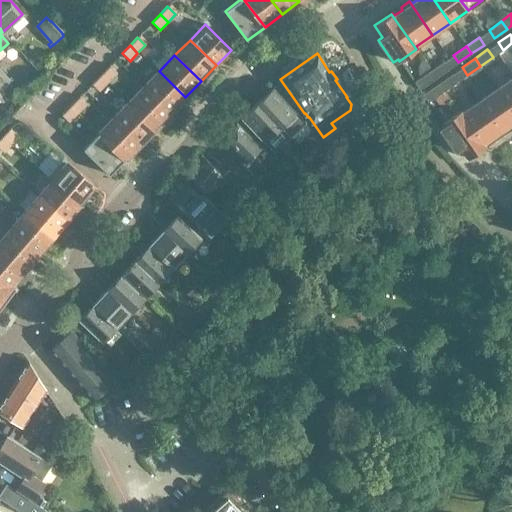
[(448,69),(443,62),(428,72),(434,79),(448,69)]
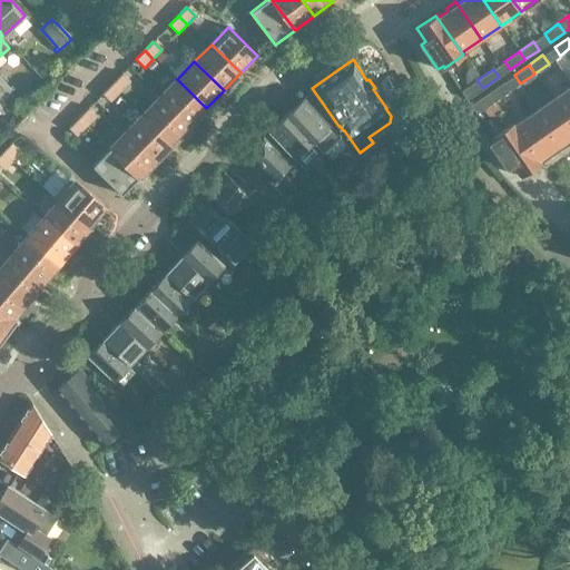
[(16,90),(0,72),(0,94),(6,99),(8,97),(12,100),(18,95),(15,91),(16,90)]
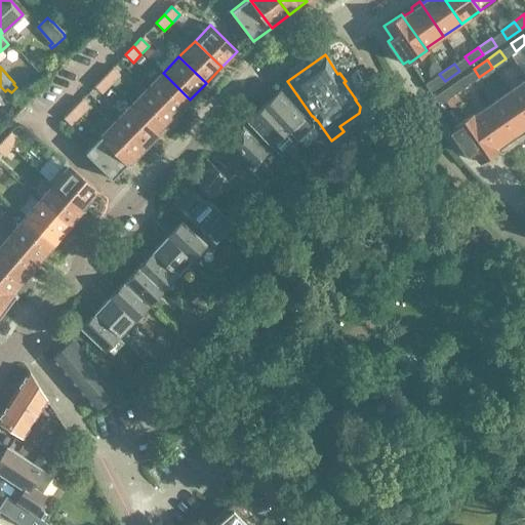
[(102,78),(110,86),(118,78),(110,70),(102,78)]
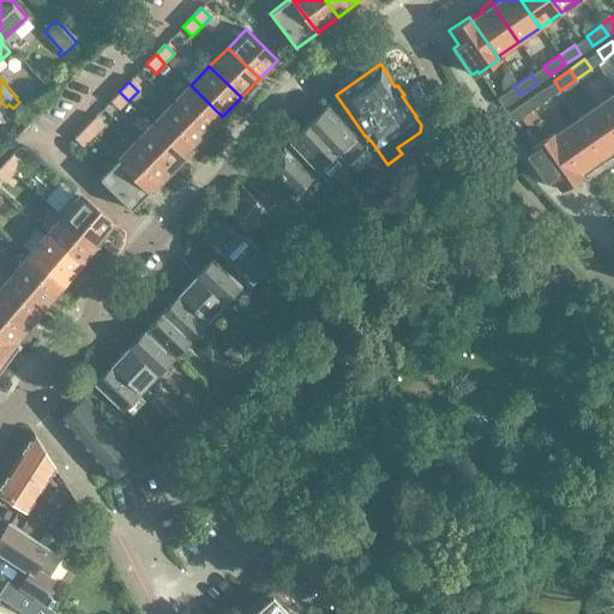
[(173,104),(204,134),(222,116),(191,85),(173,104)]
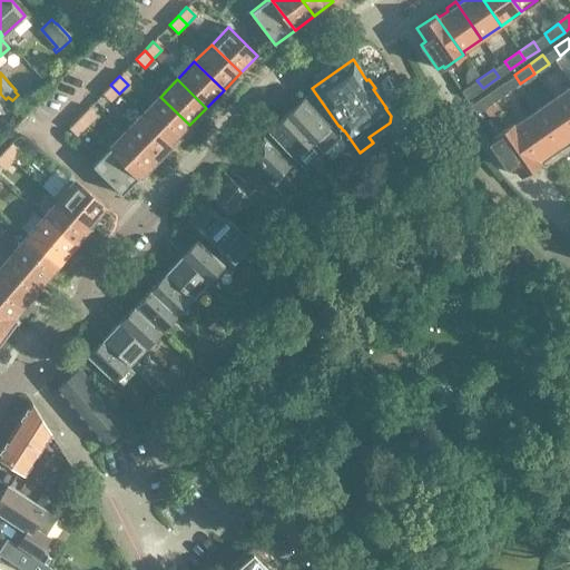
[(461,91),(467,99),(483,88),(477,80),(461,91)]
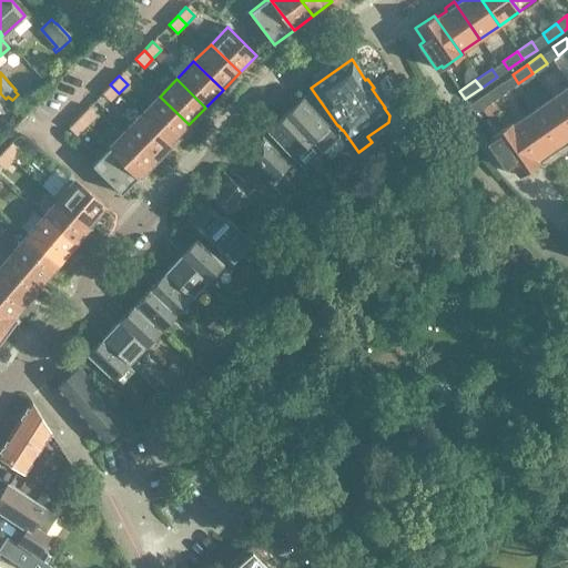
[(490,102),(507,91),(501,82),(485,93),(490,102)]
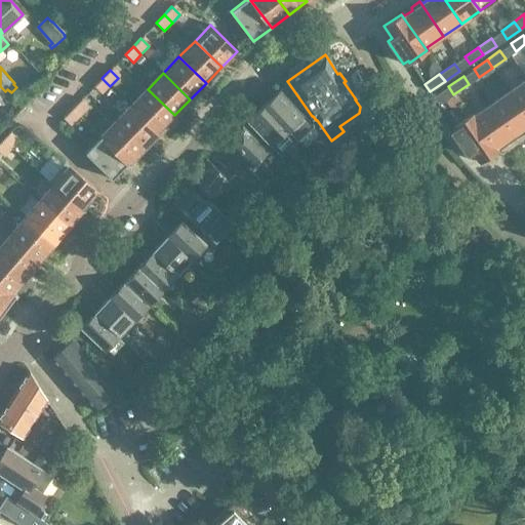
[(110,86),(102,78),(94,86),(103,94),(110,86)]
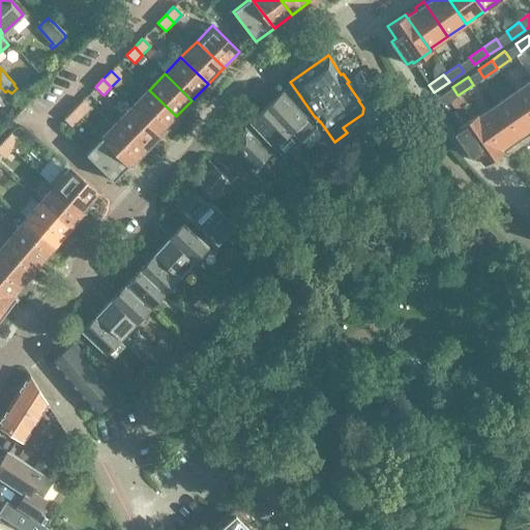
[(529,80),(513,92),(529,115),(529,80)]
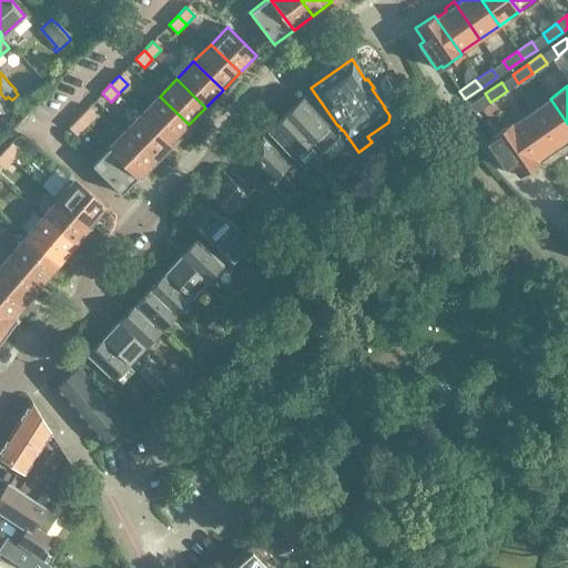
[(469,104),(475,113),(490,102),(485,93),(469,104)]
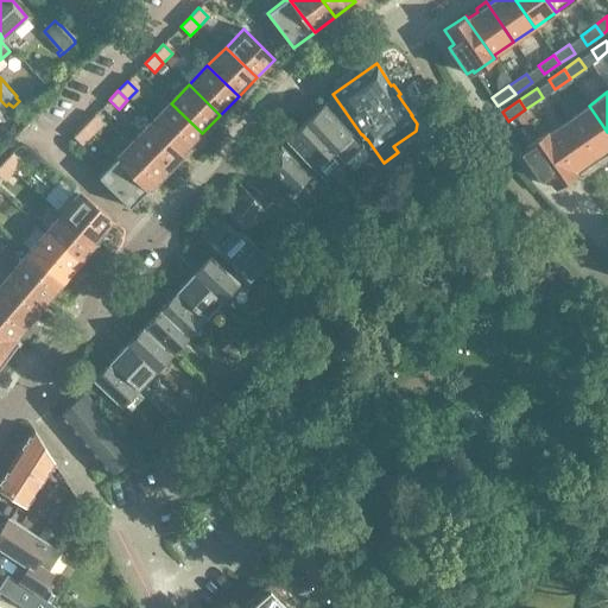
[(153,121),(184,152),(202,133),(171,103),(153,121)]
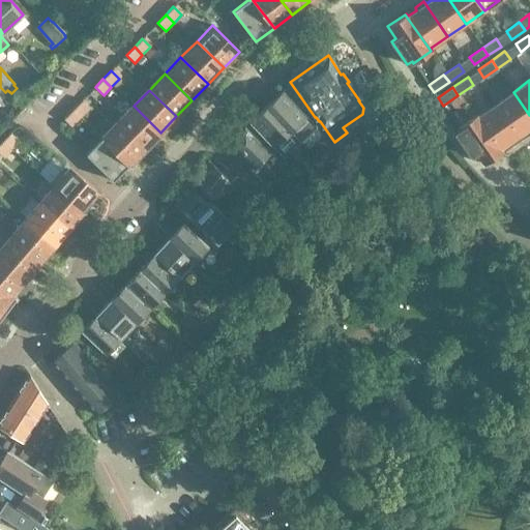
[(282,90),(265,106),(300,141),(315,126),(304,116),(305,115),(282,90)]
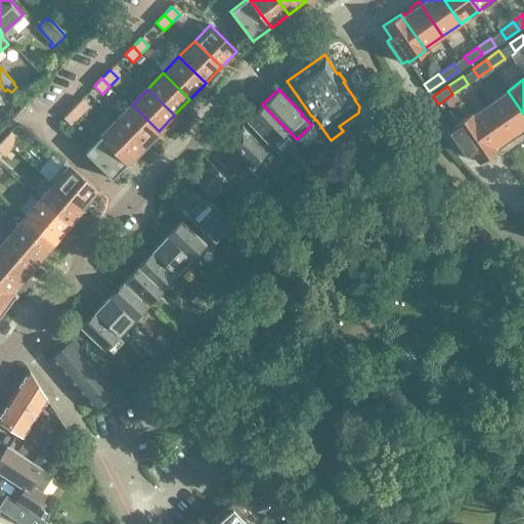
[(523,114),(508,91),(489,103),(514,138),(514,137),(513,134),(521,128),(523,131),(523,130),(523,114)]
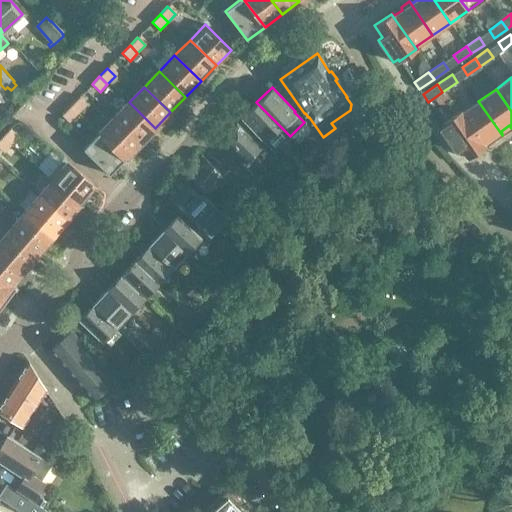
[(69,107),(77,115),(85,107),(77,99),(69,107)]
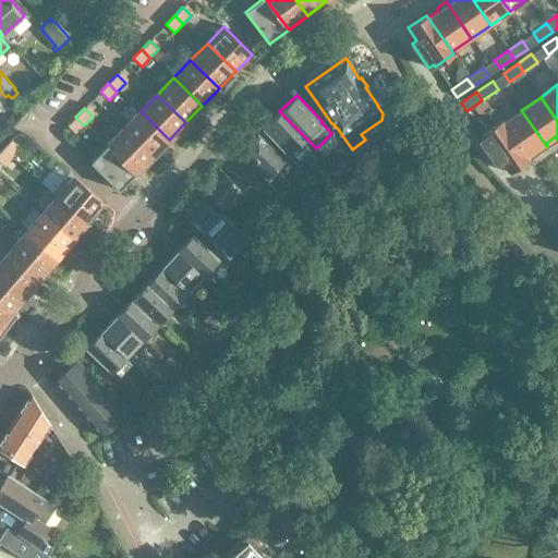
[(501,120),(500,121),(528,160),(529,159),(526,157),(536,150),(537,153),(547,147),(521,110),(504,123),(501,120)]
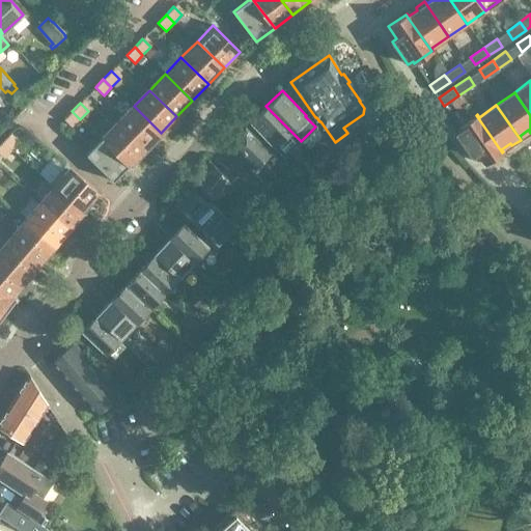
[(117,122),(145,148),(161,133),(134,106),(117,122)]
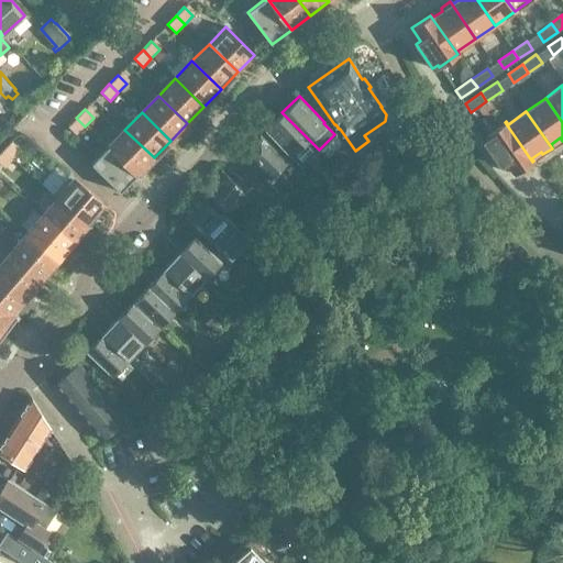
[(298,168),(319,150),(282,112),(264,129),(289,154),(287,156),(298,168)]
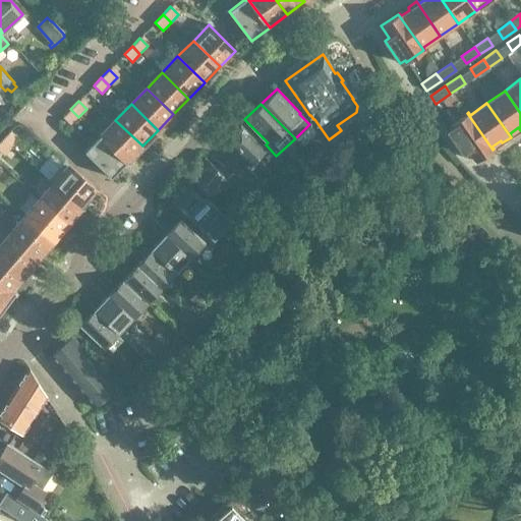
[(78,117),(70,109),(63,117),(71,125),(78,117)]
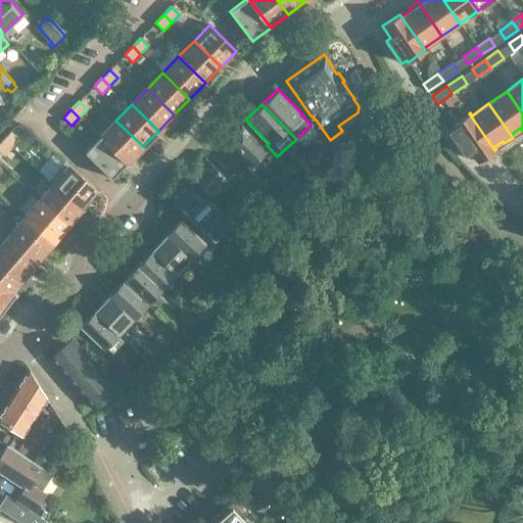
[(494,150),(469,113),(452,126),(454,128),(448,132),(464,154),(469,150),(477,162),(477,161),(494,150)]
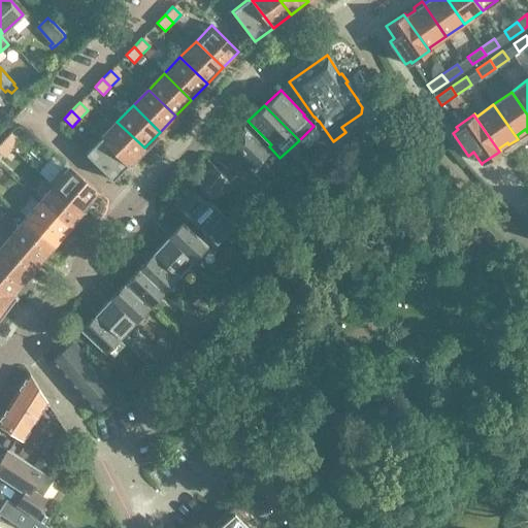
[(101,137),(128,164),(144,147),(117,122),(101,137)]
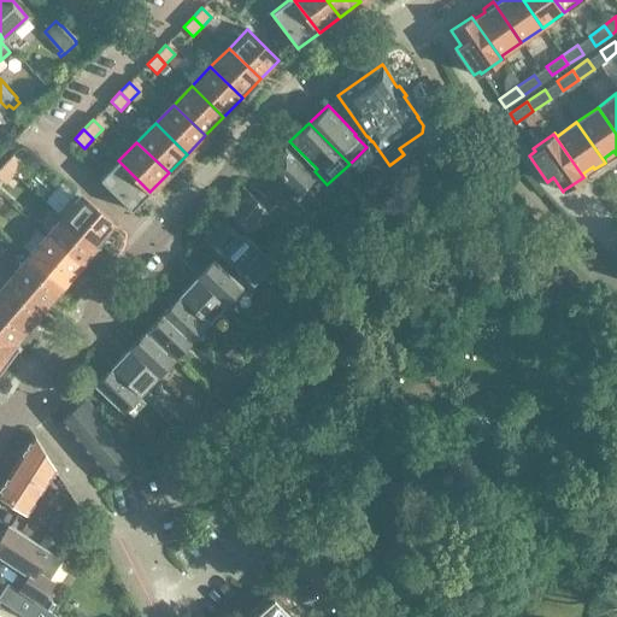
[(303,186),(311,194),(322,183),(313,175),(285,147),(265,166),(294,194),(303,186)]
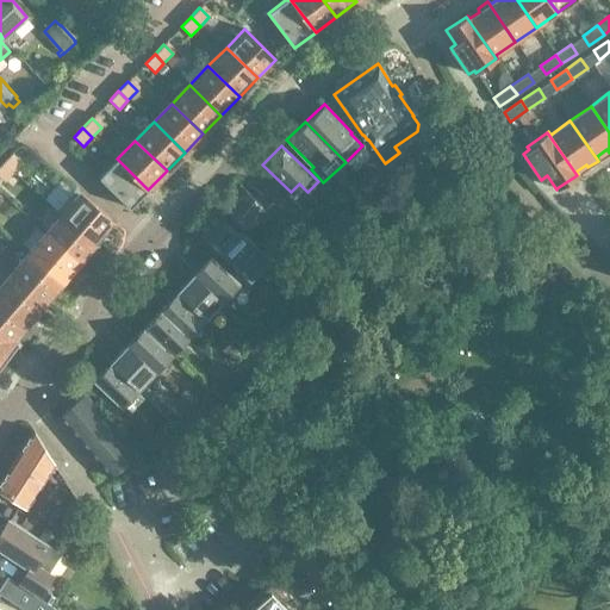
[(4,162),(13,170),(22,161),(12,153),(4,162)]
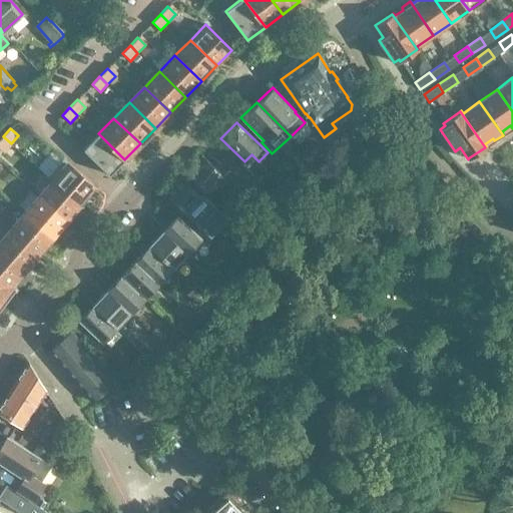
[(124,159),(98,133),(83,149),(109,174),(124,159)]
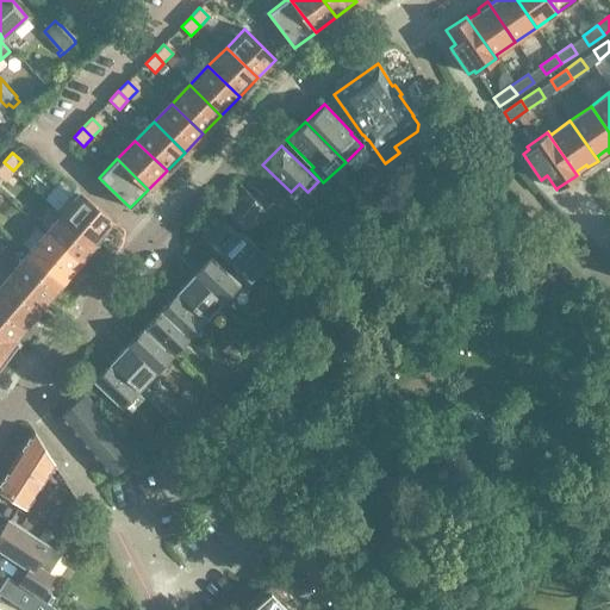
[(13,170),(4,162),(0,165),(0,175),(4,180),(13,170)]
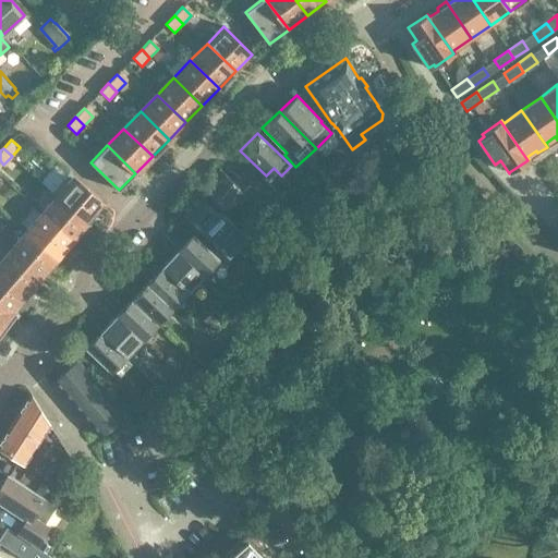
[(204,189),(225,208),(226,210),(233,203),(246,215),(256,205),(220,171),(204,189)]
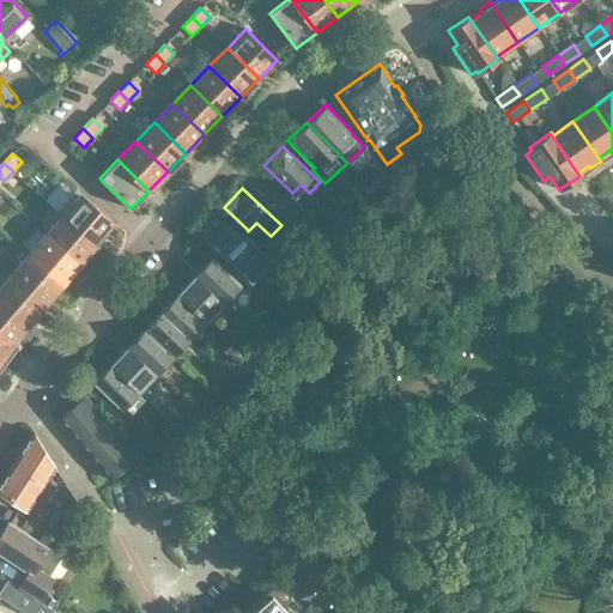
[(62,216),(96,244),(114,223),(76,189),(56,211),(62,216)]
